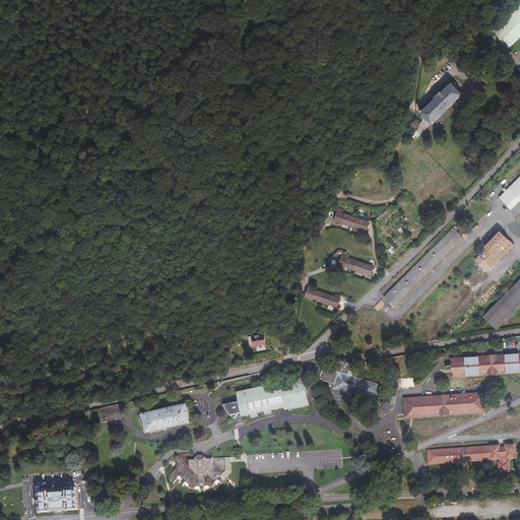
[(417,136),(428,127),(429,126),(425,122),(426,121),(430,125),(461,94),(450,84),(419,114),(425,119),(420,123),(417,126),(418,127),(414,132),(417,136)]
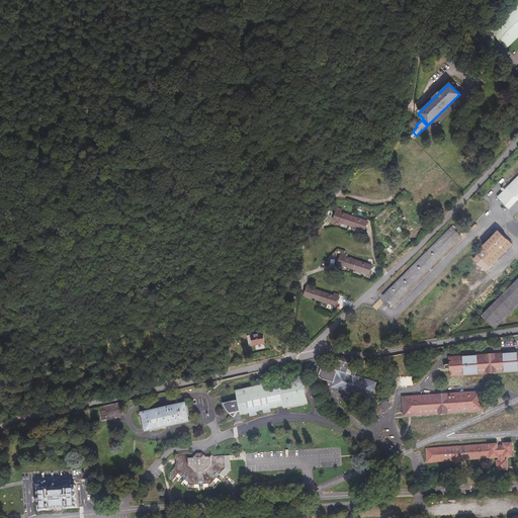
[(517,199),(517,177),(498,197),(509,208),(517,199)]
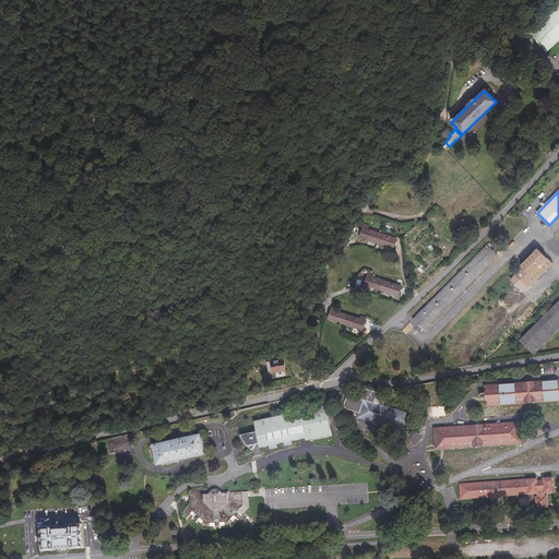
[(396,237),(363,226),(359,237),(393,248),(396,237)]
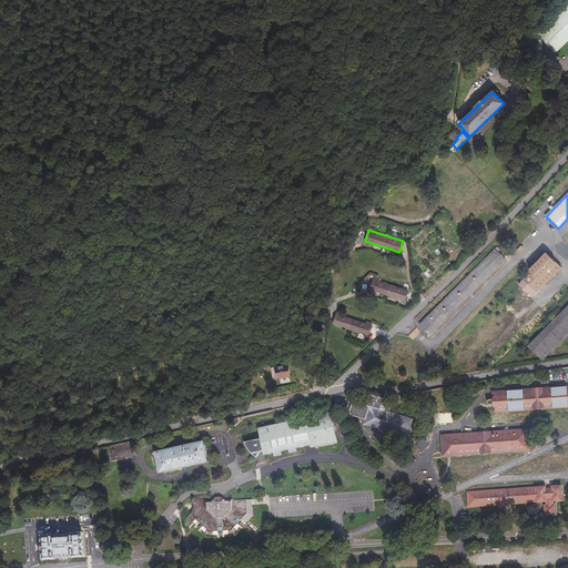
[(496,247),(418,322),(429,333),(506,259),(496,247)]
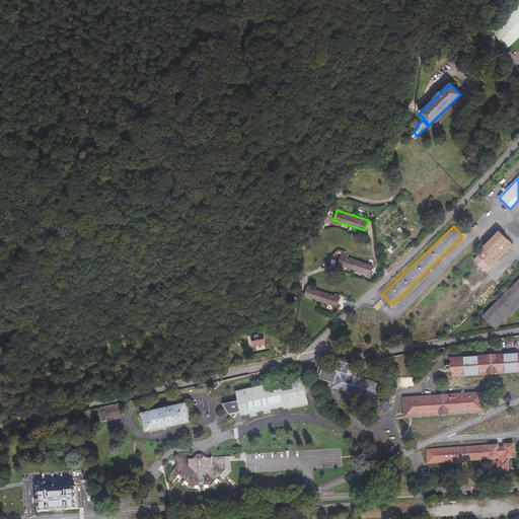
[(499,230),(476,252),(478,254),(474,260),(487,272),(491,267),(513,244),(499,230)]
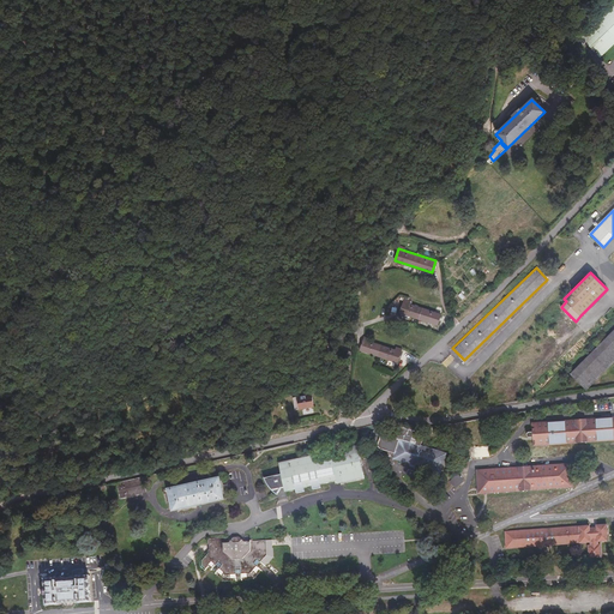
[(404,301),(401,312),(440,324),(443,313),(404,301)]
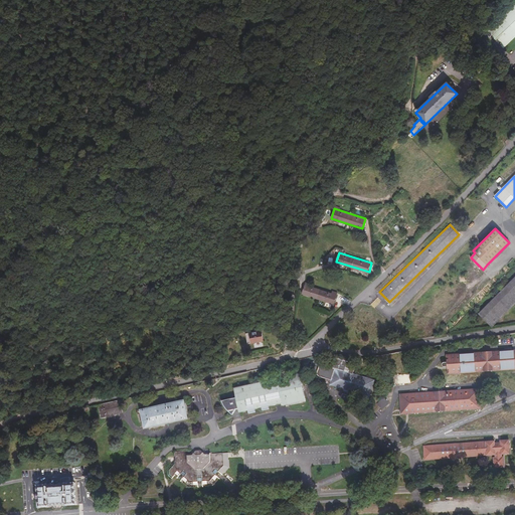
[(514,277),(480,313),(489,323),(514,295),(514,277)]
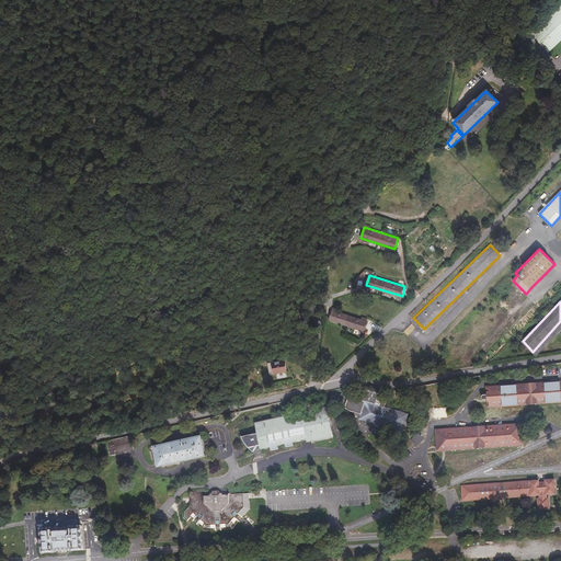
[(332,310),(330,320),(364,330),(367,320),(332,310)]
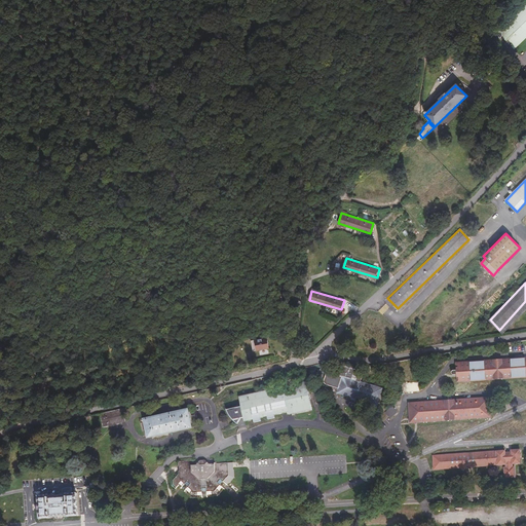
[(525,301),(499,330),(503,333),(525,310),(525,301)]
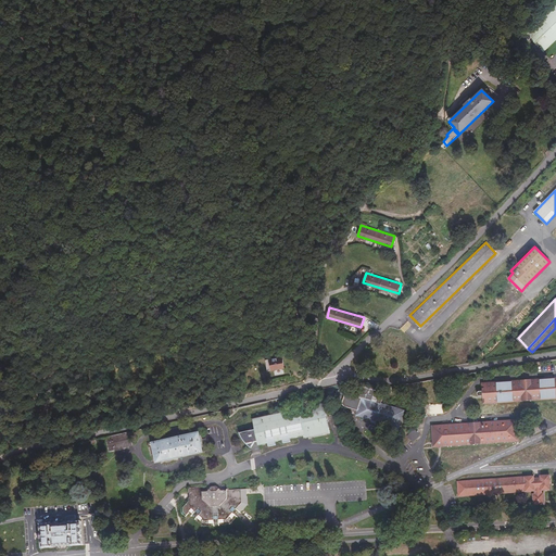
[(286,367),(283,356),(268,359),(270,369),(286,367)]
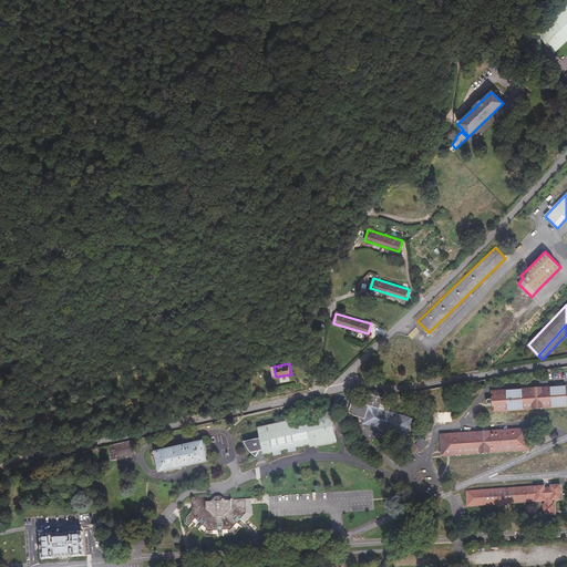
[(566,384),(490,392),(492,412),(566,405),(566,384)]
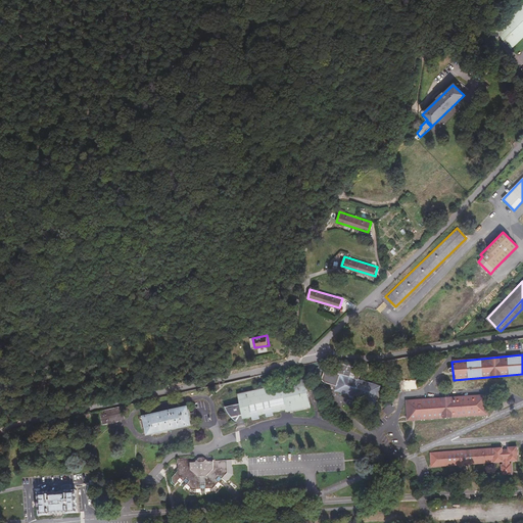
[(336,390),(377,402),(381,386),(360,380),(361,375),(355,373),(357,368),(338,363),(336,367),(328,365),(324,377),(326,381),(337,384),(336,390)]
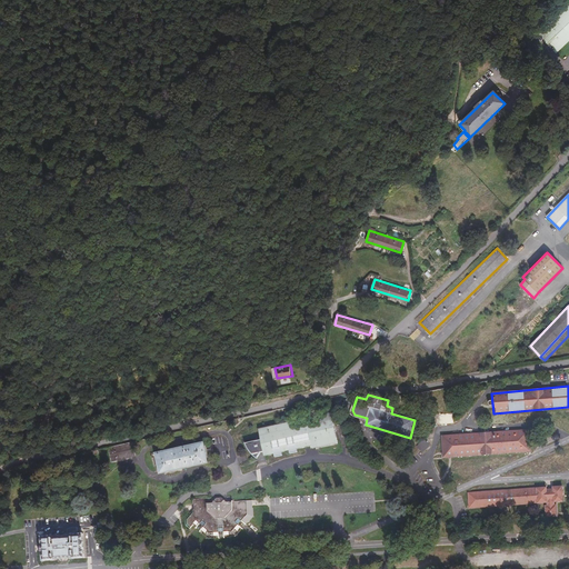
[(436,425),(455,423),(453,413),(435,415),(436,425)]
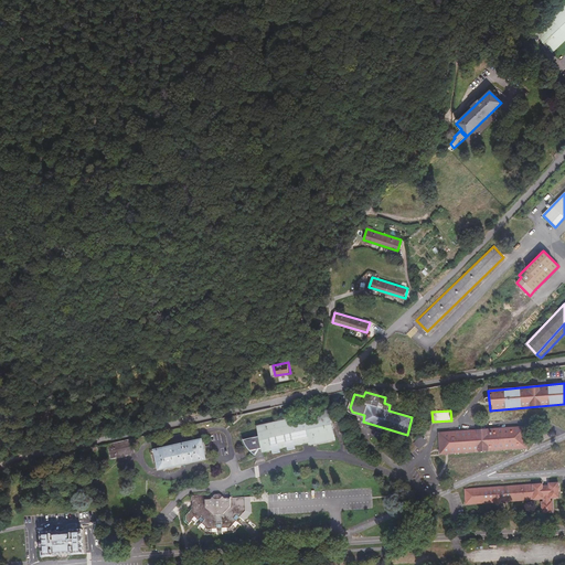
[(318,443),(319,446),(337,441),(329,412),(258,428),(260,438),(244,441),(247,447),(251,452),(255,456),(257,458),(260,451),(265,450),(265,455),(274,452),(274,456),(283,454),(281,451),(289,449),(289,452),(297,450),(297,448),(312,444),(318,443)]
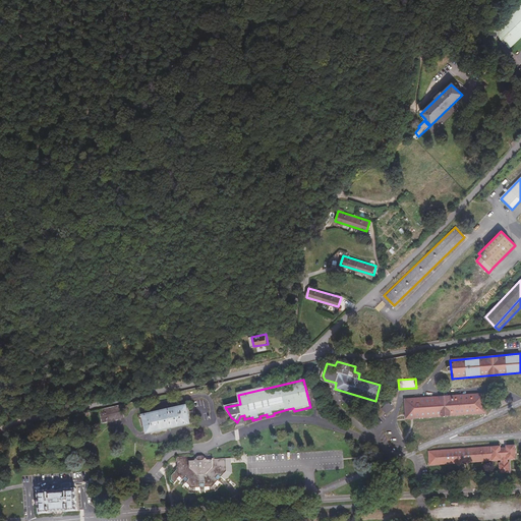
[(483,394),(406,400),(407,419),(412,418),(485,413),(483,394)]
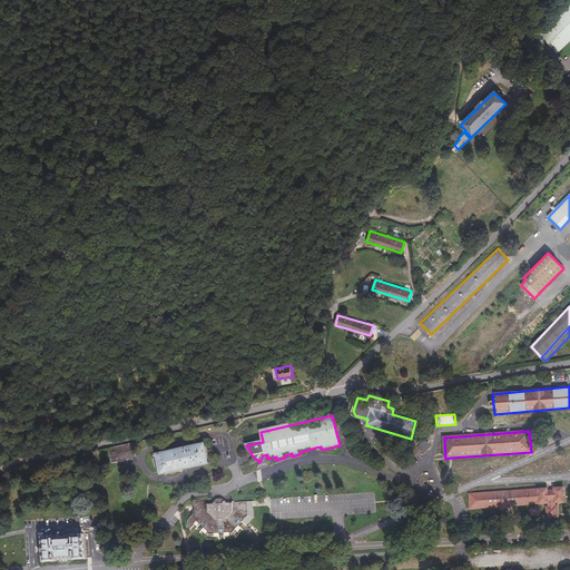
[(424,454),(431,448),(424,441),(418,448),(424,454)]
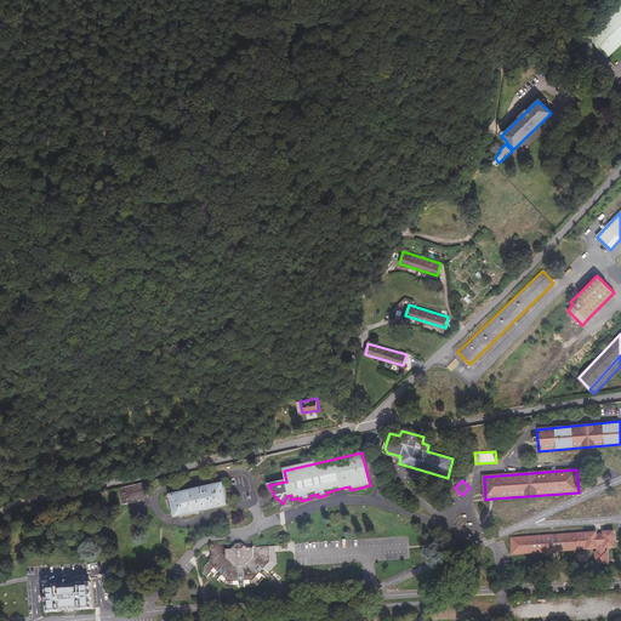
[(148,495),(144,482),(120,488),(123,501),(148,495)]
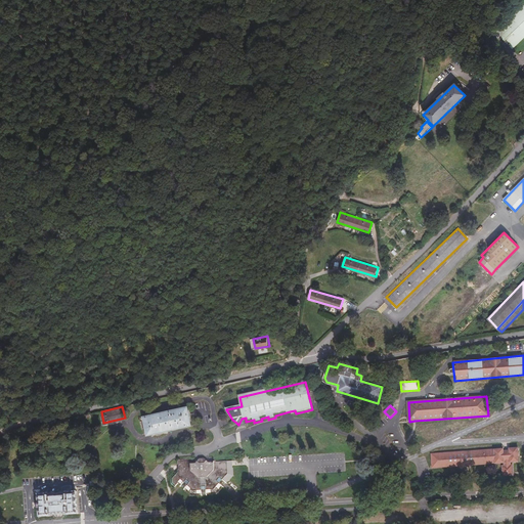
[(147,434),(191,424),(187,406),(144,417),(143,413),(137,416),(138,420),(144,419),(147,434)]
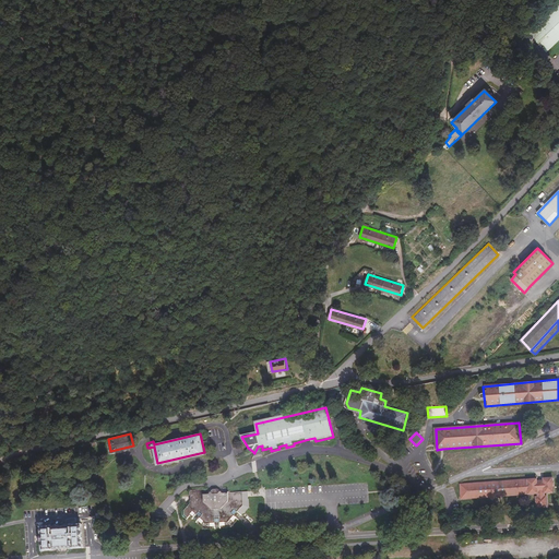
[(544,494),(552,494),(551,478),(543,479),(544,483),(536,483),(536,479),(461,485),(462,499),(537,494),(537,497),(534,497),(534,509),(547,508),(547,497),(544,497),(544,494)]
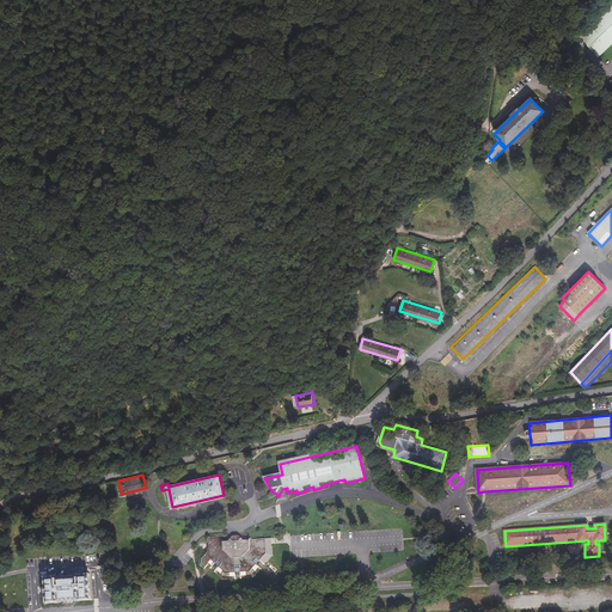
[(249,533),(206,537),(207,545),(208,557),(210,560),(207,563),(224,577),(252,576),(261,565),(270,555),(269,542),(269,537),(249,538),(249,533)]
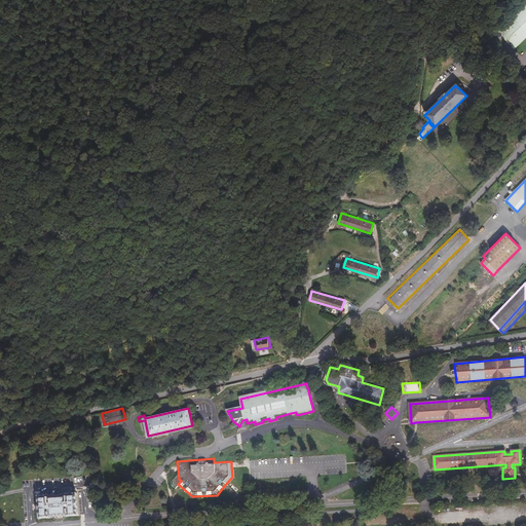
[(77,517),(75,494),(66,495),(66,496),(47,498),(46,496),(37,497),(38,519),(49,519),(49,518),(52,518),(53,521),(63,520),(64,517),(68,517),(68,518),(77,517)]
